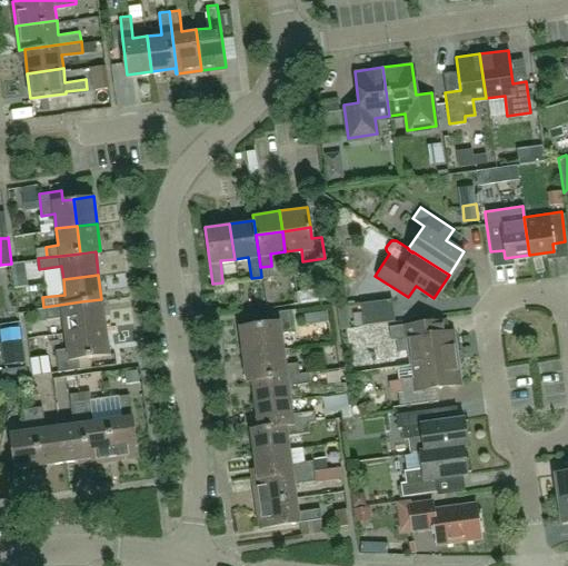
[(394,319),(391,297),(359,301),(362,324),(394,319)]
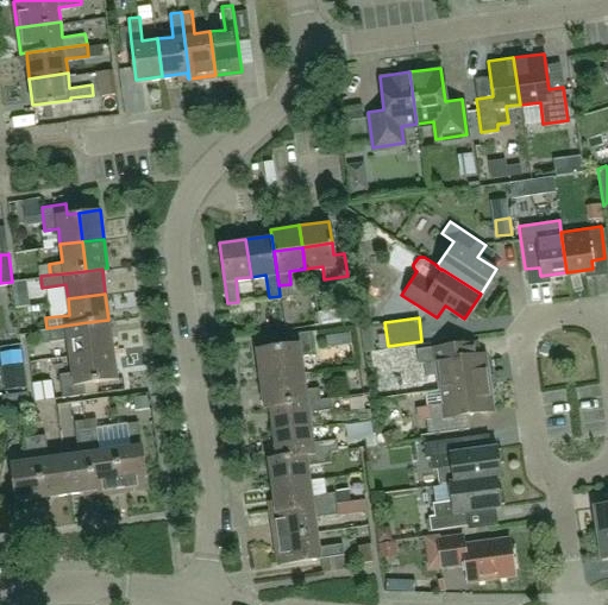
[(87,322),(91,352),(112,350),(108,320),(87,322)]
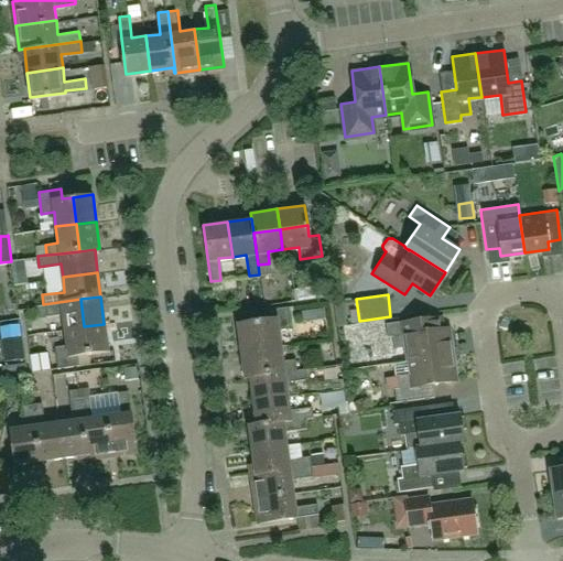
[(62,313),(64,328),(84,326),(80,299),(66,301),(43,304),(45,315),(62,313)]
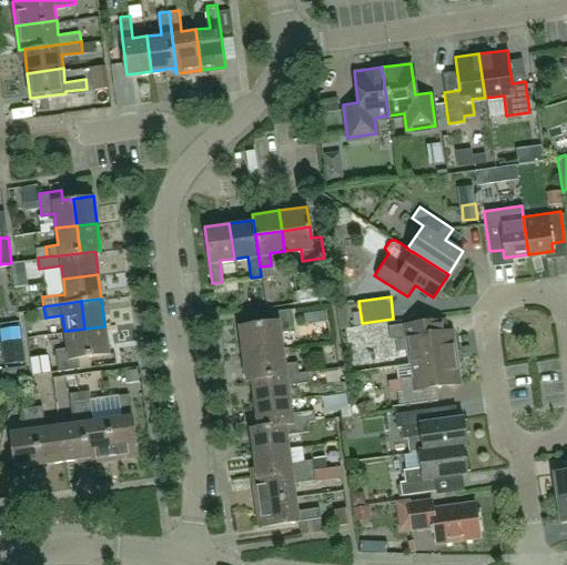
[(257,322),(262,350),(282,346),(280,331),(292,329),(289,308),(267,311),(269,321),(257,322)]
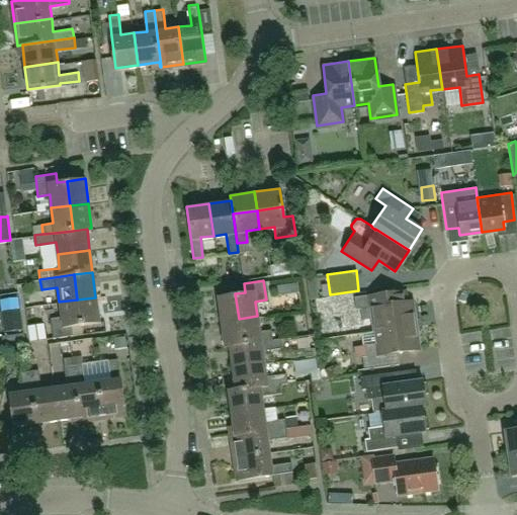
[(371,317),(373,329),(414,324),(411,299),(390,303),(389,290),(353,295),(354,308),(359,307),(361,318),(371,317)]
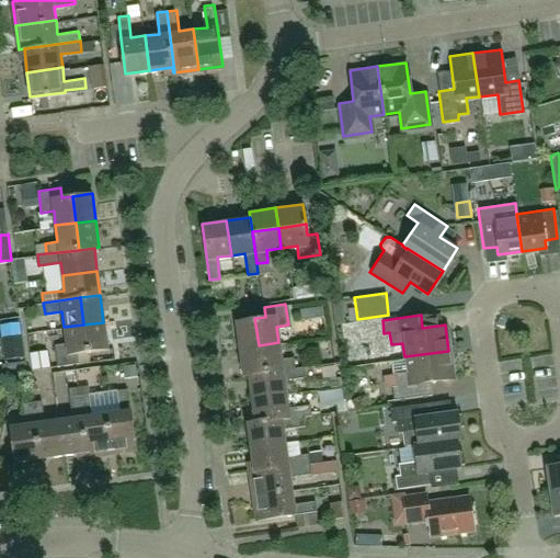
[(235,320),(238,348),(259,345),(254,318),(235,320)]
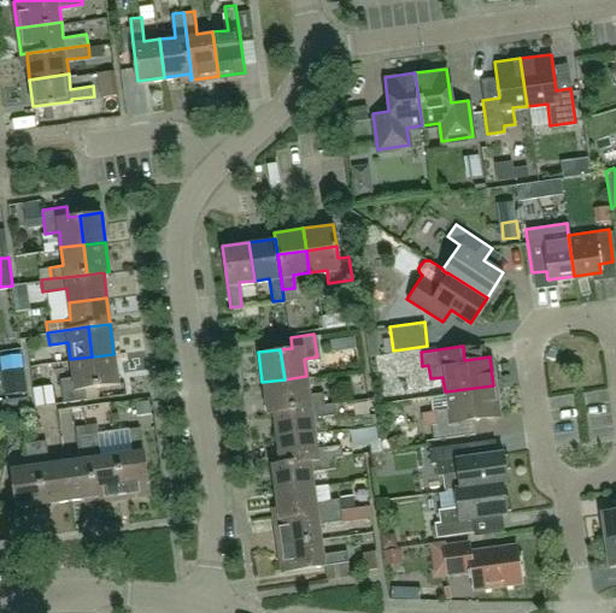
[(113,354),(92,357),(95,385),(117,382),(113,354)]
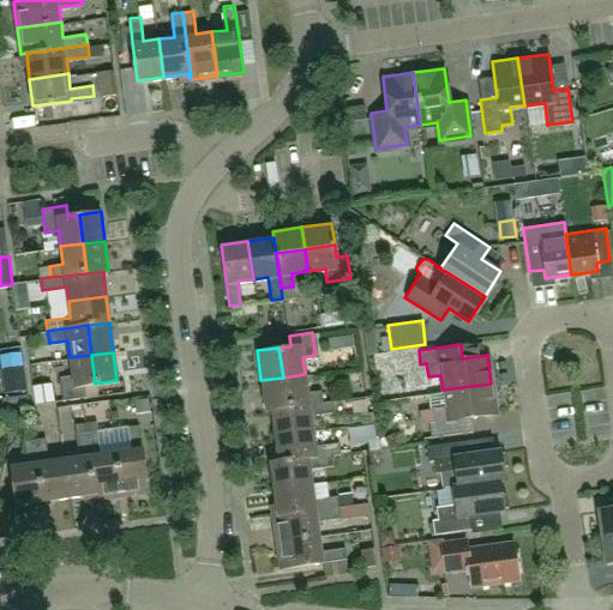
[(91,355),(70,357),(72,374),(59,376),(62,399),(86,396),(84,385),(95,384),(91,355)]
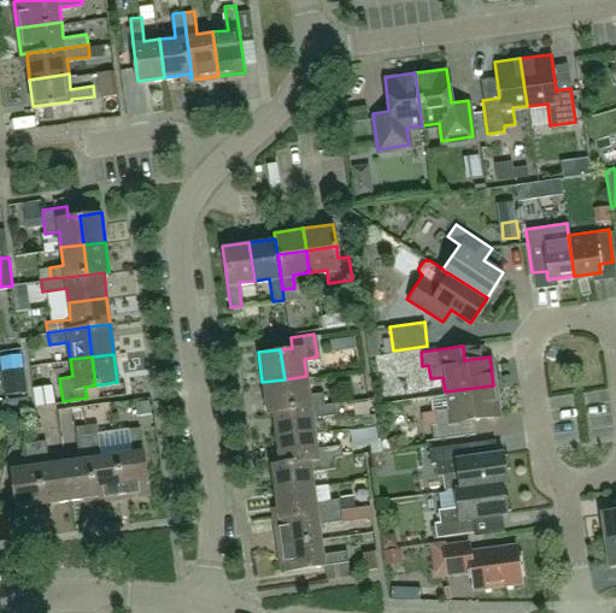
[(285,379),(288,408),(323,404),(323,402),(322,390),(309,393),(306,376),(285,379)]
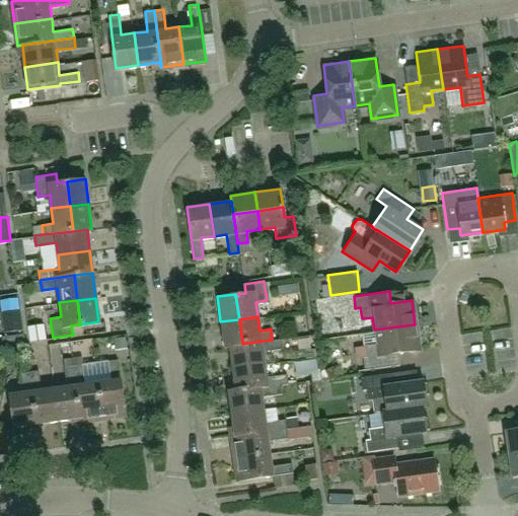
[(242,344),(239,319),(220,321),(224,347),(229,346),(242,344)]
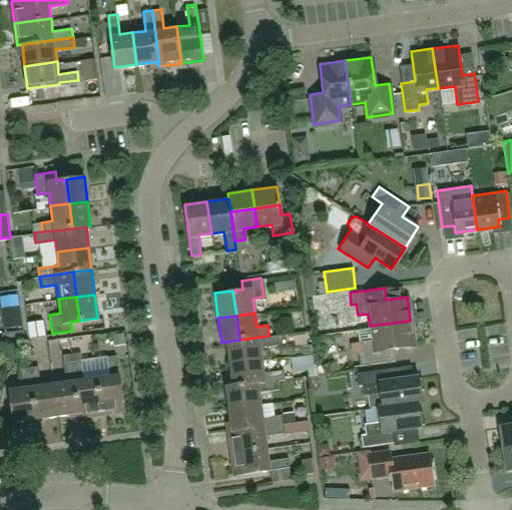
[(414,345),(410,321),(370,326),(357,328),(357,329),(359,341),(361,340),(362,352),(358,352),(359,364),(394,359),(393,348),(414,345)]
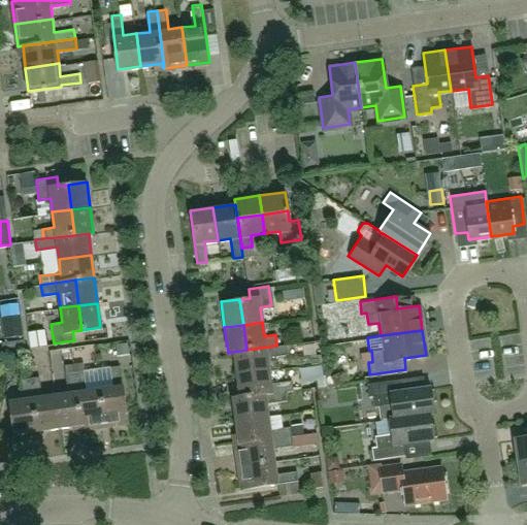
[(276,345),(276,346),(246,350),(233,352),(236,373),(268,369),(267,356),(287,354),(286,343),(276,345)]
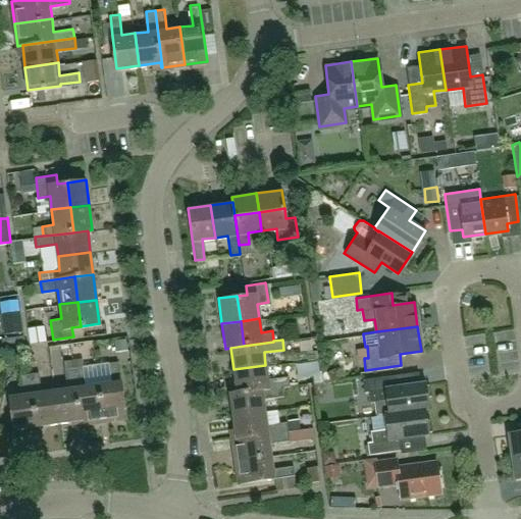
[(98,383),(103,421),(125,418),(120,380),(117,361),(107,363),(110,382),(98,383)]
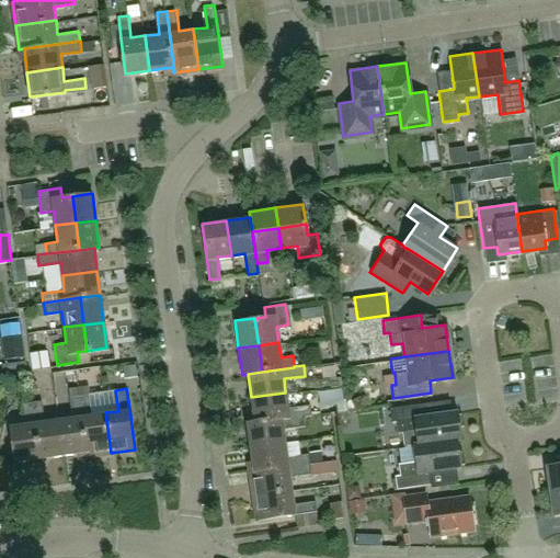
[(253,421),(288,416),(289,417),(303,414),(310,413),(309,403),(287,407),(285,393),(251,397),(253,421)]
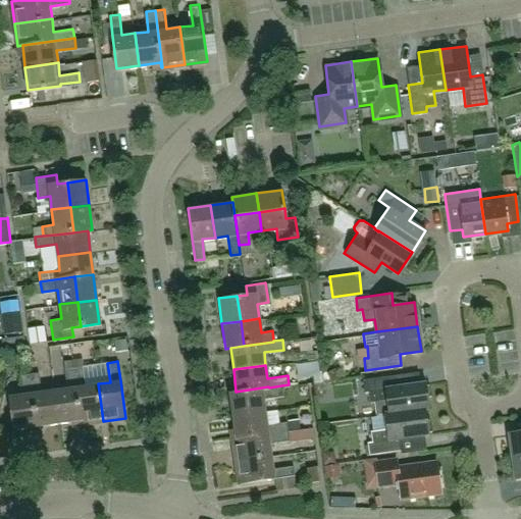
[(81,420),(80,420),(81,424),(103,421),(98,383),(86,385),(83,366),(73,367),(81,420)]
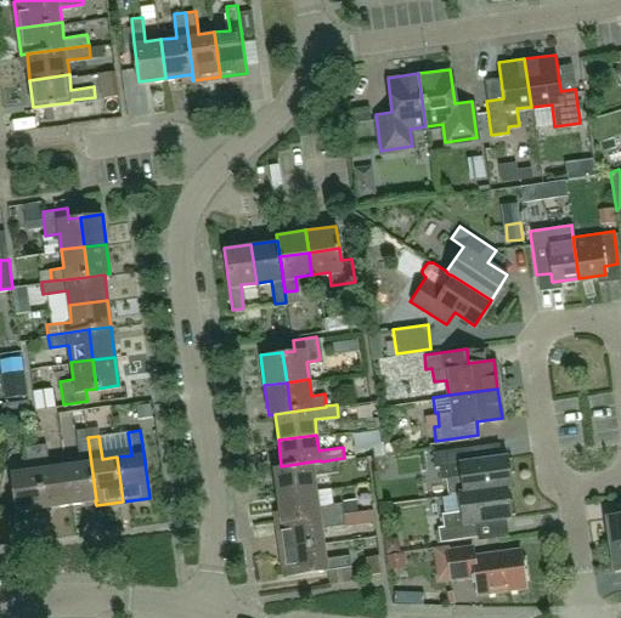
[(69,504),(95,500),(96,500),(88,437),(77,440),(80,463),(65,465),(69,504)]
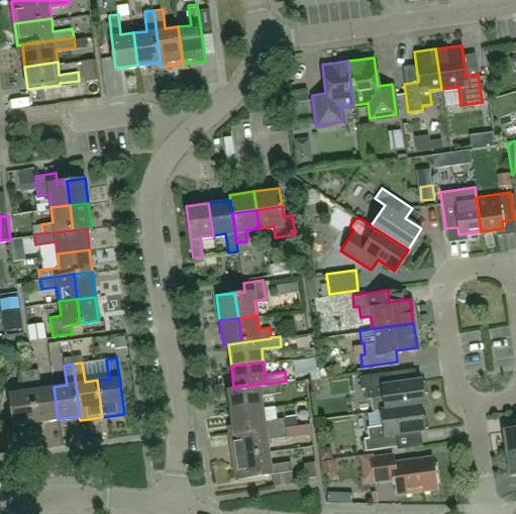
[(323,369),(318,369),(319,377),(327,376),(335,372),(331,364),(323,369)]
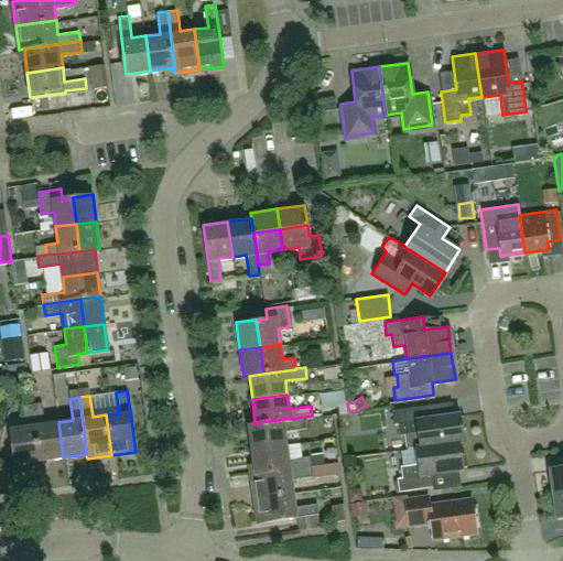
[(31,403),(39,461),(63,457),(58,422),(44,423),(41,402),(31,403)]
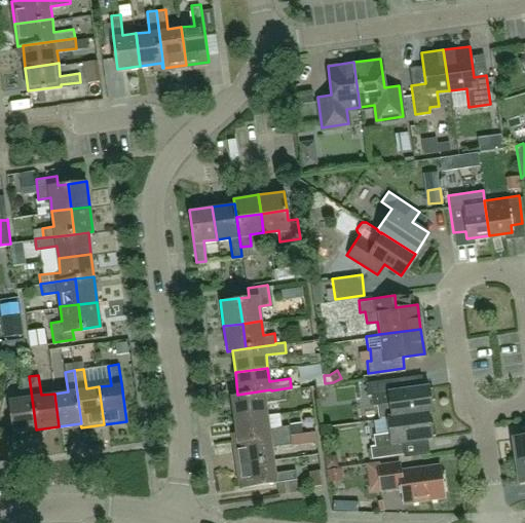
[(13,433),(36,430),(29,376),(20,378),(23,398),(9,399),(13,433)]
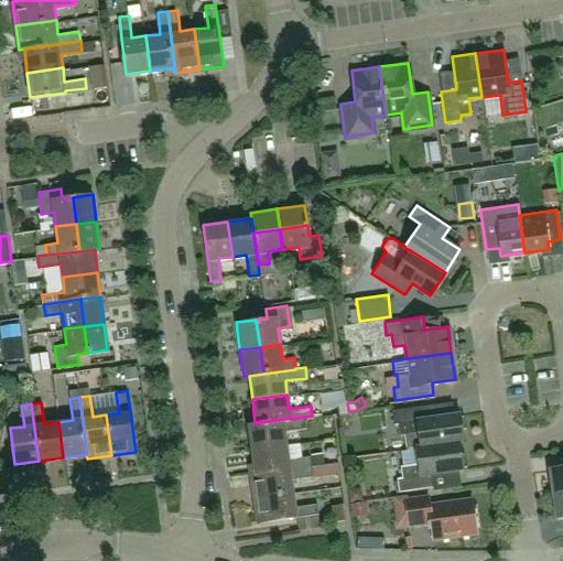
[(419,446),(458,441),(463,441),(459,412),(428,418),(425,405),(391,409),(393,422),(398,422),(400,433),(403,433),(405,448),(414,446),(419,445),(419,446)]
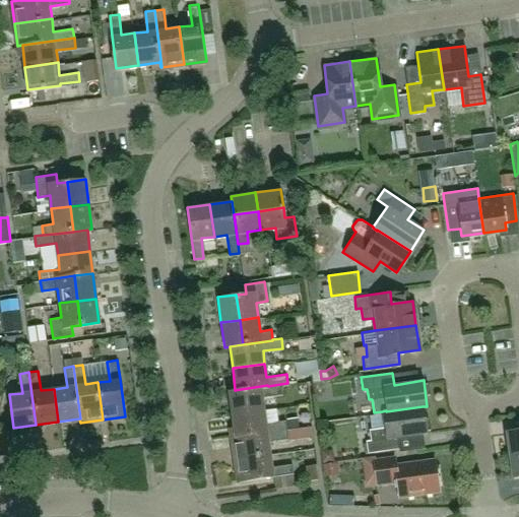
[(228,391),(232,413),(263,408),(262,396),(281,393),(280,384),(268,386),(267,385),(235,390),(228,391)]
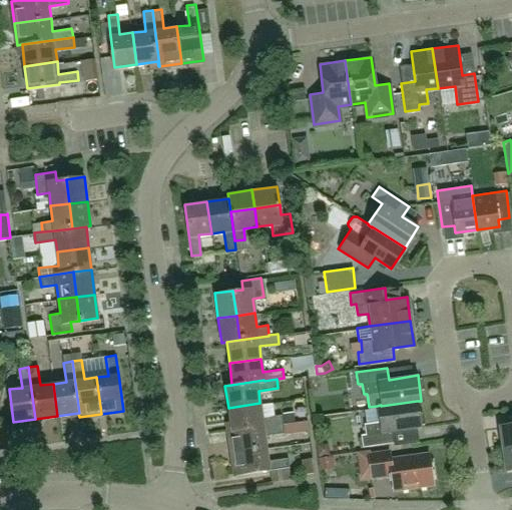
[(264,413),(278,413),(278,401),(265,401),(264,413)]
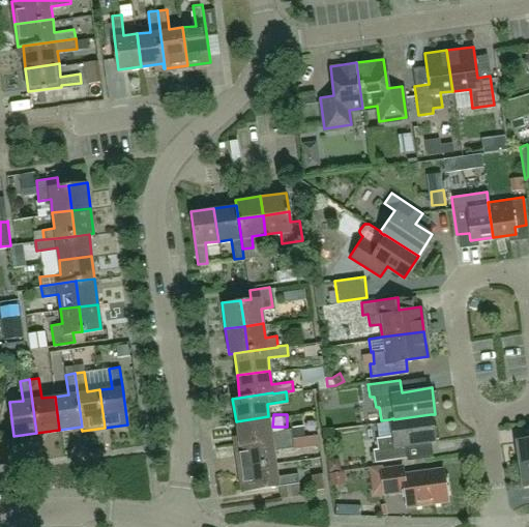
[(435,440),(431,414),(393,419),(393,418),(389,419),(391,434),(375,436),(377,447),(372,448),(374,461),(406,456),(404,444),(435,440)]
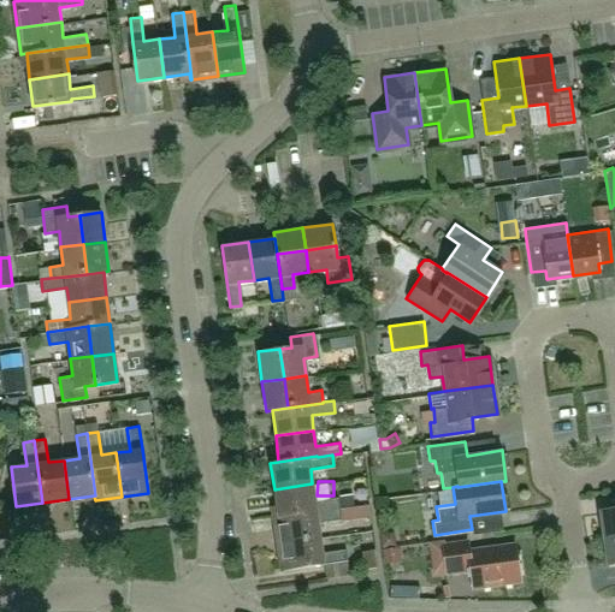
[(278,516),(339,506),(338,495),(314,499),(312,483),(275,489),(277,515),(278,516)]
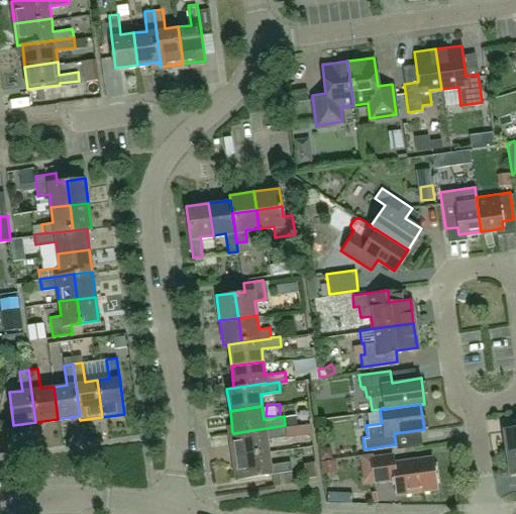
[(285,425),(233,433),(232,432),(228,433),(231,455),(268,450),(267,437),(286,435),(285,425)]
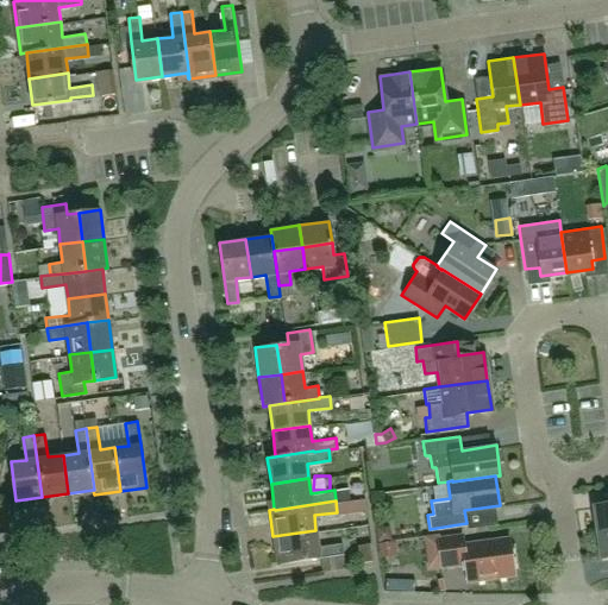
[(596,531),(607,529),(607,502),(593,504),(596,531)]
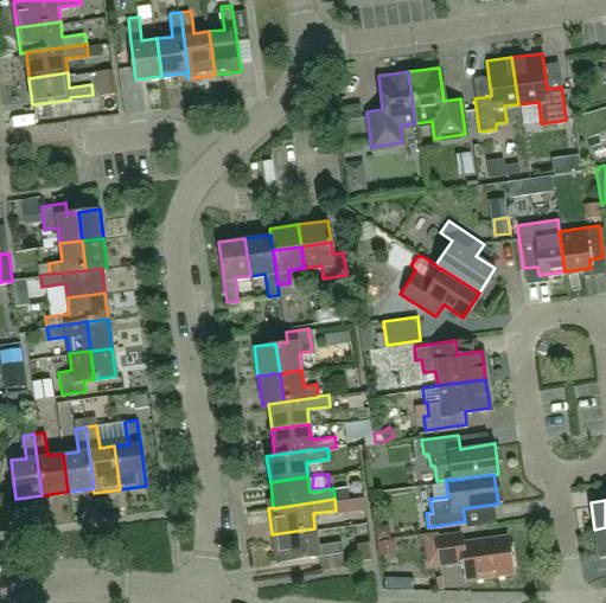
[(598,556),(605,555),(605,527),(594,530),(598,556)]
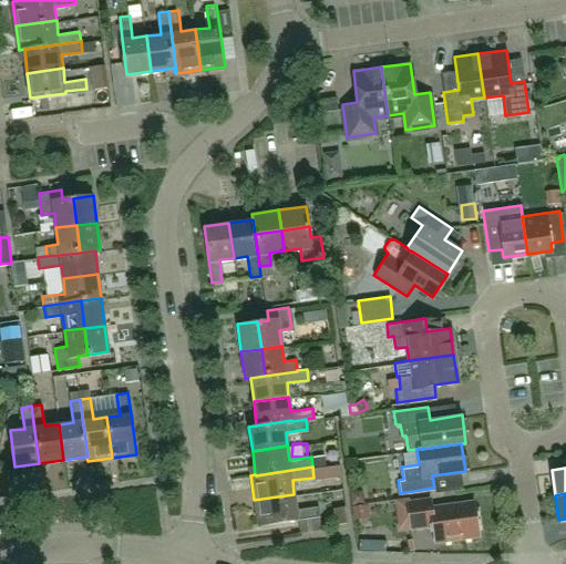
[(294,494),(254,500),(257,524),(297,519),(319,515),(318,505),(296,508),(294,494)]
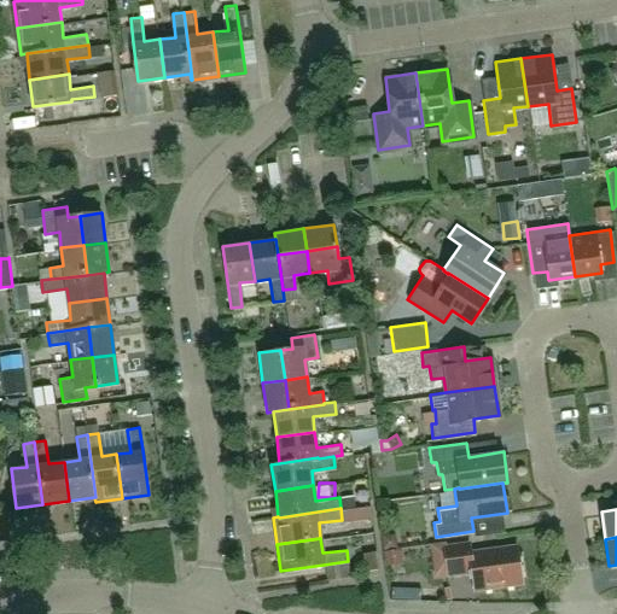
[(443,544),(447,574),(471,571),(473,589),(522,582),(516,544),(470,550),(469,541),(443,544)]
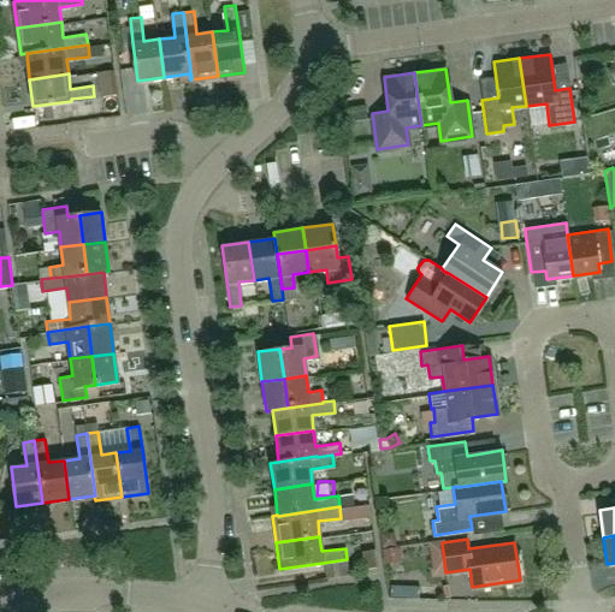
[(402,544),(383,546),(385,562),(404,559),(402,544)]
